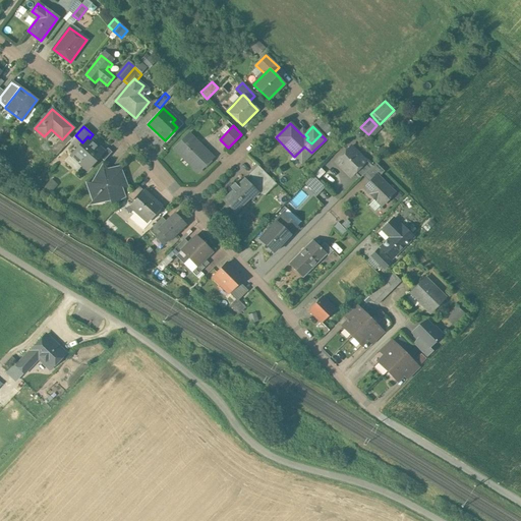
[(214,157),(188,133),(174,150),(198,173),(214,157)]
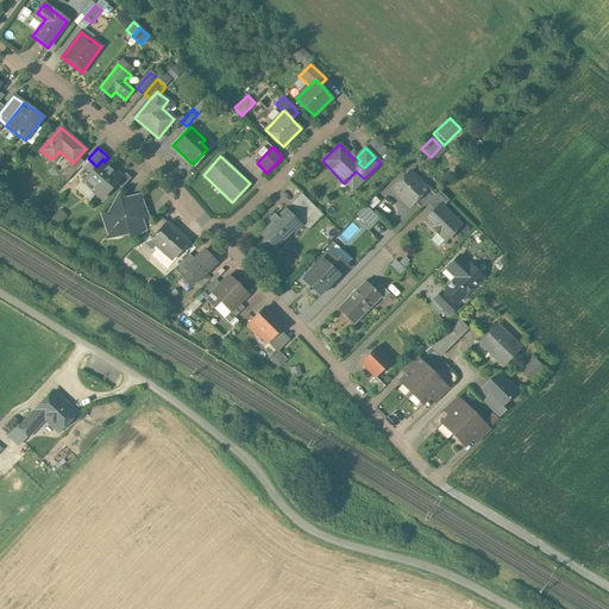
[(96,167),(82,182),(102,199),(121,177),(105,162),(102,159),(96,167)]
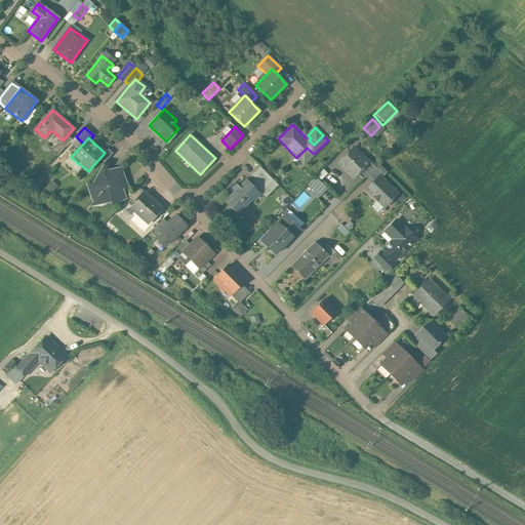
[(66,147),(59,142),(51,151),(57,157),(66,147)]
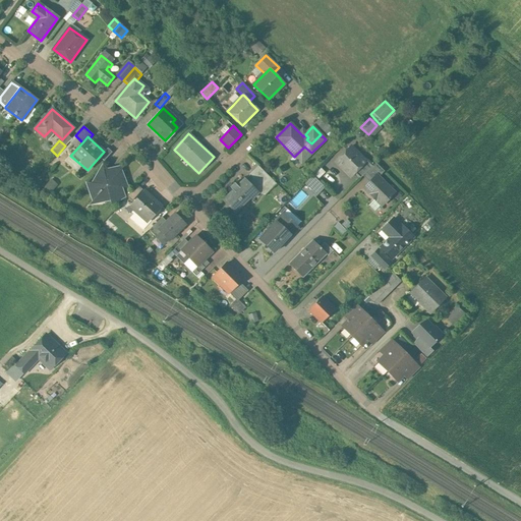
[(350,148),(336,161),(351,176),(354,173),(365,162),(364,162),(361,159),(361,156),(358,154),(356,154),(350,148)]
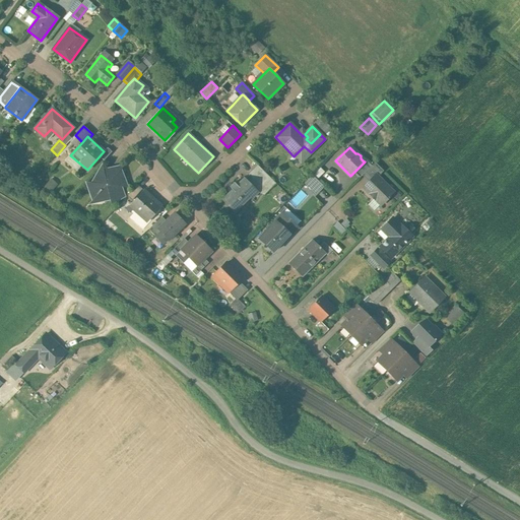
[(366,159),(364,161),(365,161),(353,173),(359,178),(362,175),(372,165),(366,159)]
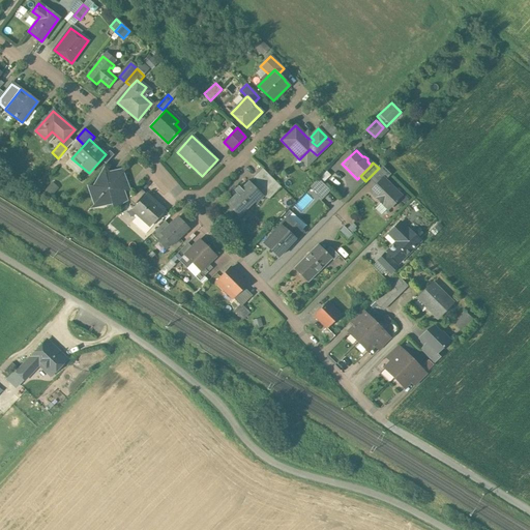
[(379,168),(369,178),(376,185),(383,178),(385,180),(390,174),(382,166),(379,168)]
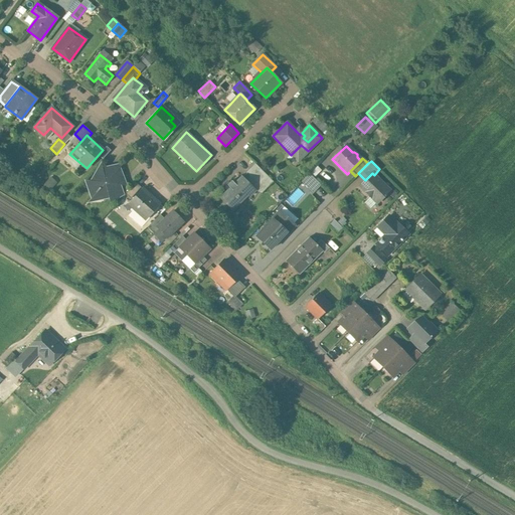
[(274,182),(254,163),(249,169),(250,170),(246,174),(256,184),(261,180),(268,187),(274,182)]
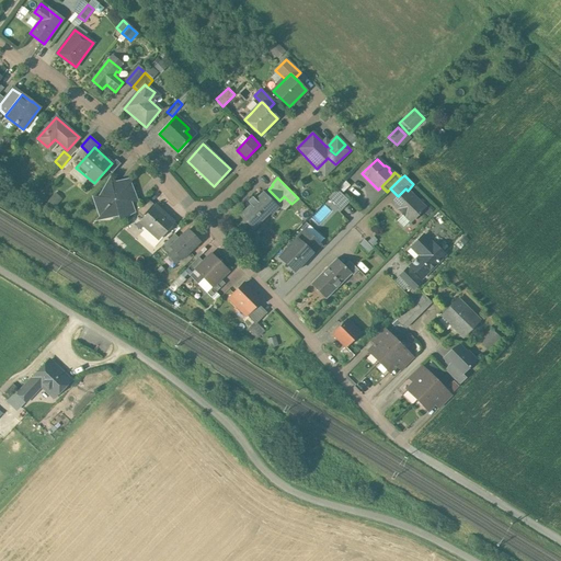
[(130,183),(112,184),(99,197),(100,216),(101,216),(101,209),(104,209),(105,210),(104,212),(106,213),(107,210),(106,210),(107,209),(111,213),(111,215),(118,215),(123,210),(122,210),(126,206),(130,202),(130,195),(133,193),(130,190),(130,183)]
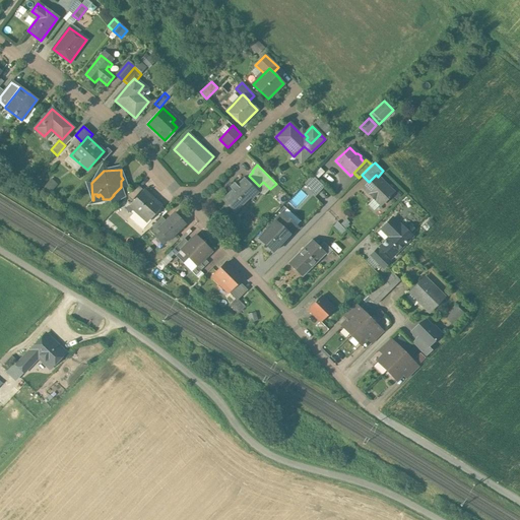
[(369,182),(363,188),(370,194),(369,194),(375,200),(381,205),(393,192),(378,177),(376,175),(369,182)]
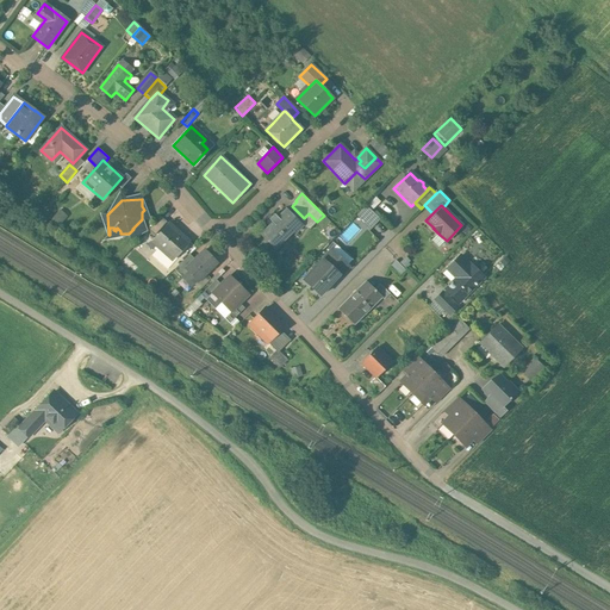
[(366,206),(359,215),(372,228),(380,219),(366,206)]
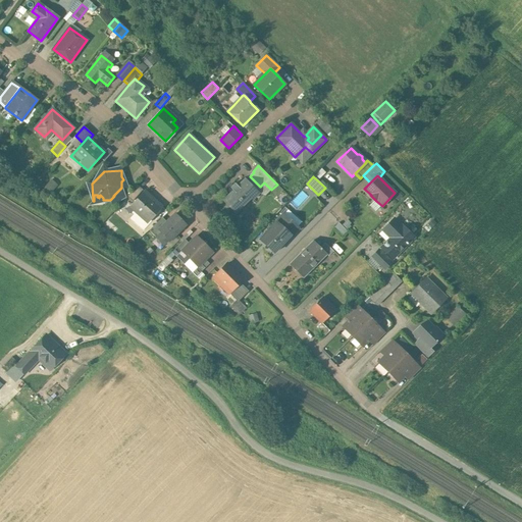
[(245,179),(224,199),(238,212),(251,198),(253,200),(259,194),(245,179)]
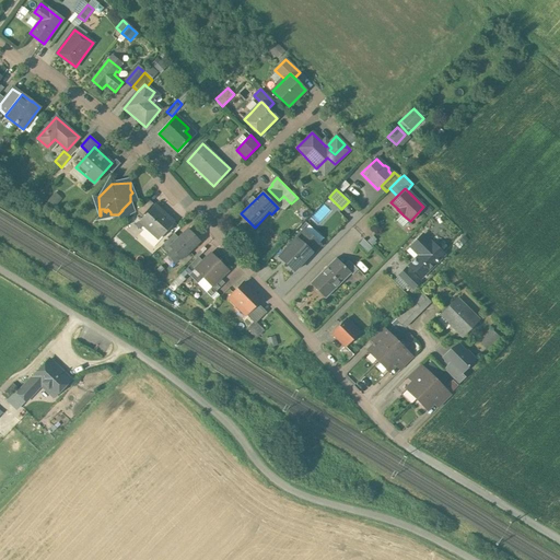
[(148,199),(137,211),(142,216),(153,203),(148,199)]
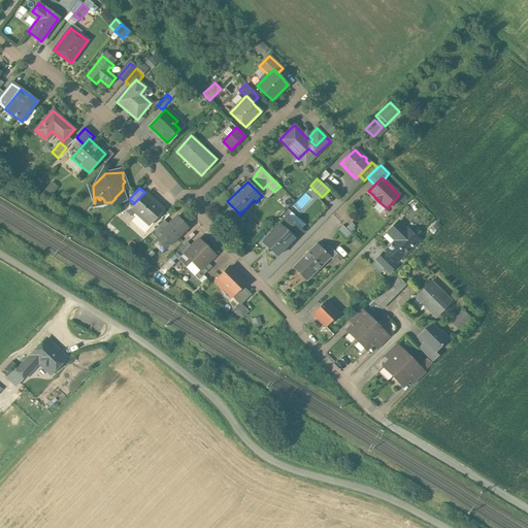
[(146,194),(132,209),(150,225),(164,209),(146,194)]
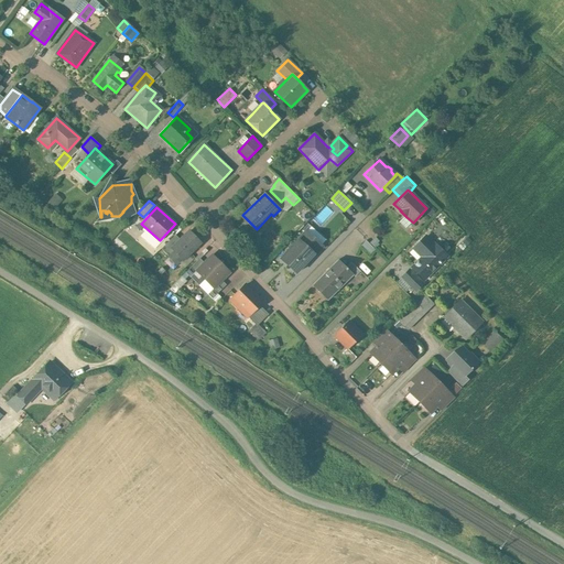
[(180,240),(172,248),(174,251),(169,258),(177,266),(201,243),(188,231),(180,240)]
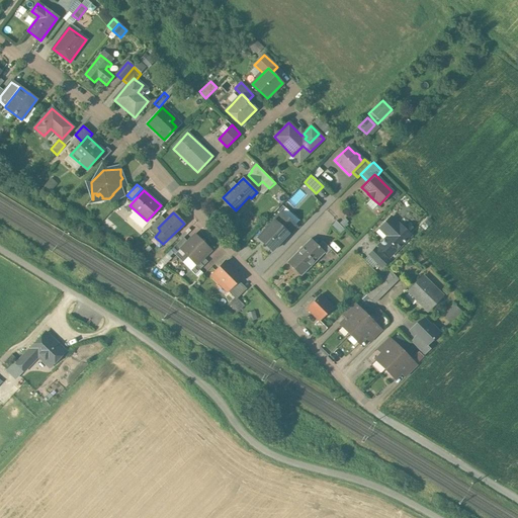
[(280,213),(257,238),(270,252),(294,227),(280,213)]
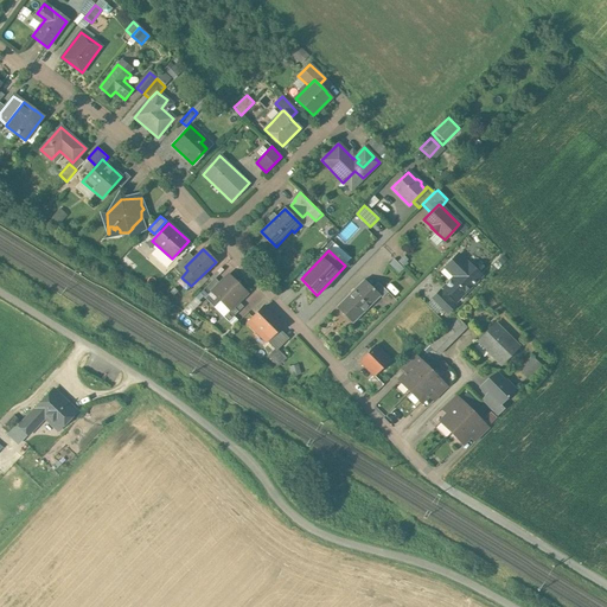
[(189,254),(173,268),(181,278),(187,270),(185,267),(193,259),(189,254)]
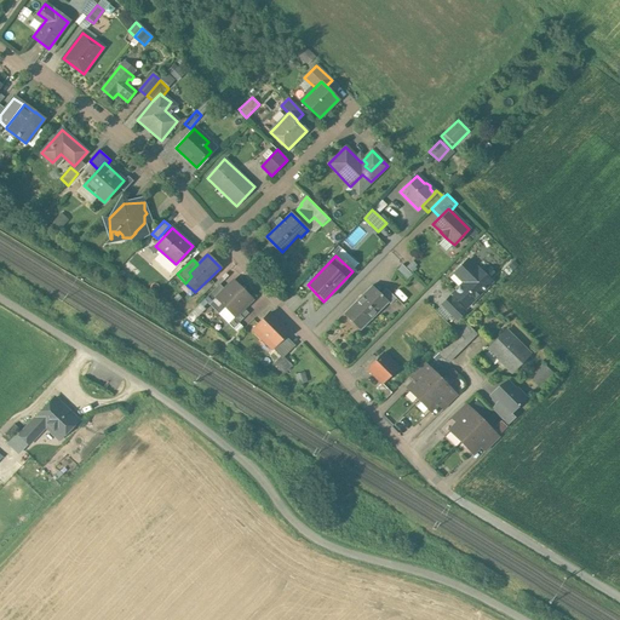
[(477,269),(468,260),(454,274),(464,283),(453,294),(466,308),(492,282),(478,269),(477,269)]
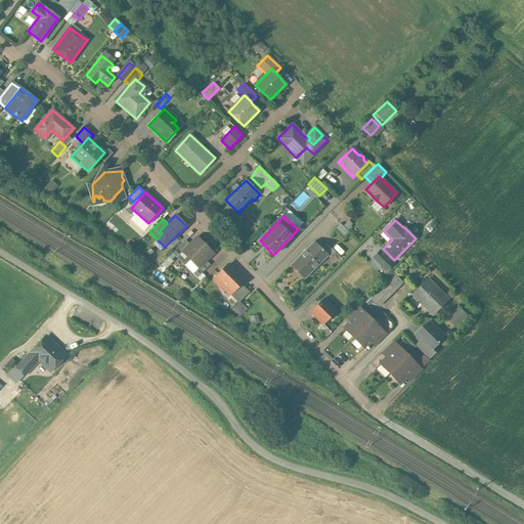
[(351,234),(340,223),(336,228),(347,239),(351,234)]
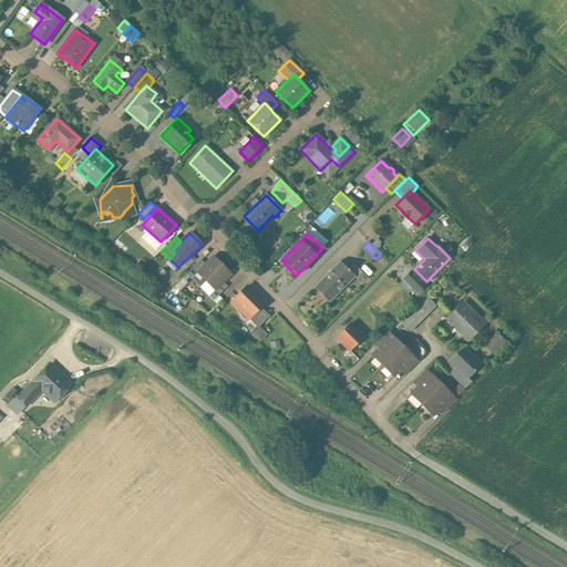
[(205,265),(197,272),(206,281),(222,266),(213,257),(205,265)]
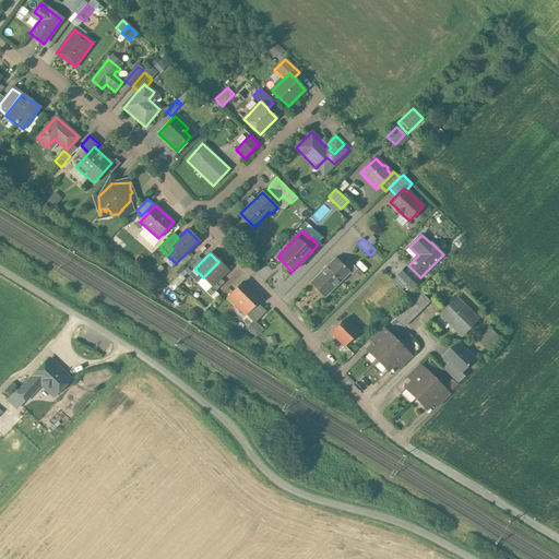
[(198,257),(183,270),(189,275),(194,269),(202,261),(198,257)]
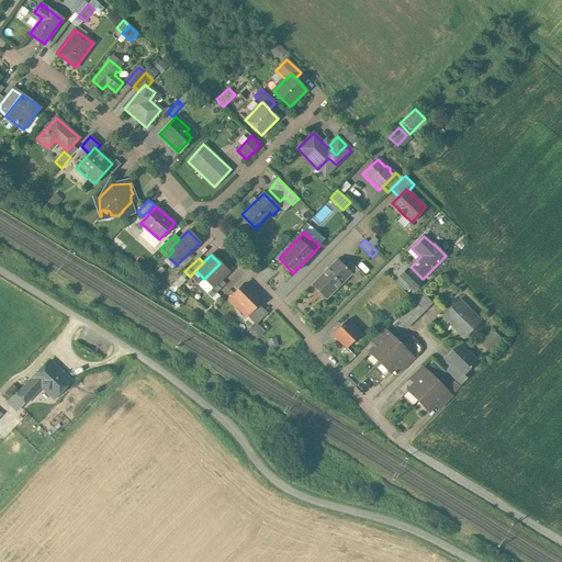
[(345,266),(337,259),(322,274),(337,289),(351,273),(352,273),(345,266)]
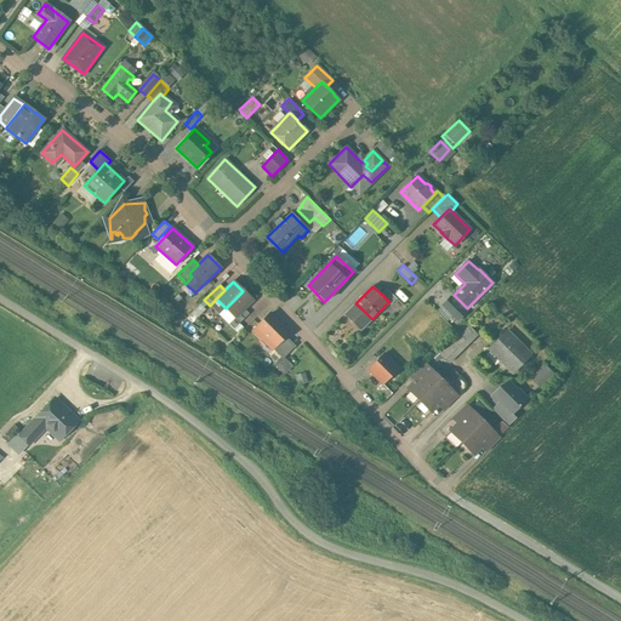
[(397,298),(386,289),(381,294),(389,302),(388,302),(391,305),(397,298)]
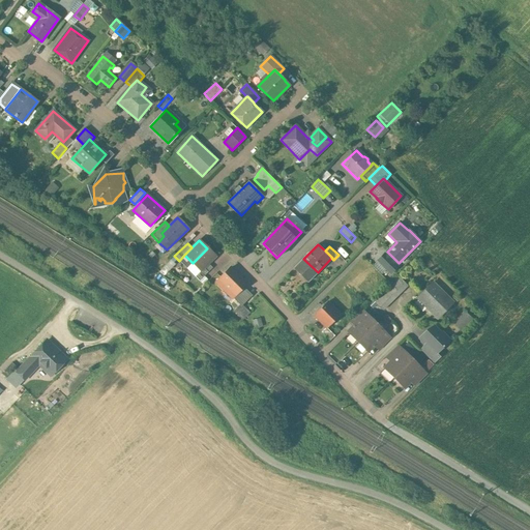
[(207,248),(193,263),(201,271),(208,264),(215,257),(207,248)]
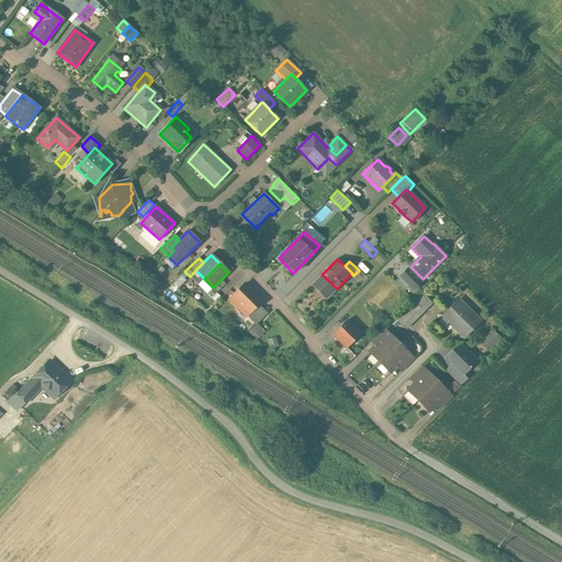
[(422,283),(407,269),(401,277),(414,290),(422,283)]
